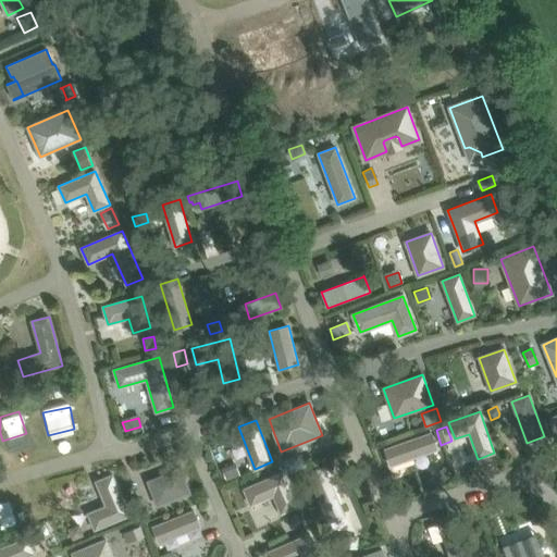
[(436,449),(431,433),(385,449),(391,466),(436,449)]
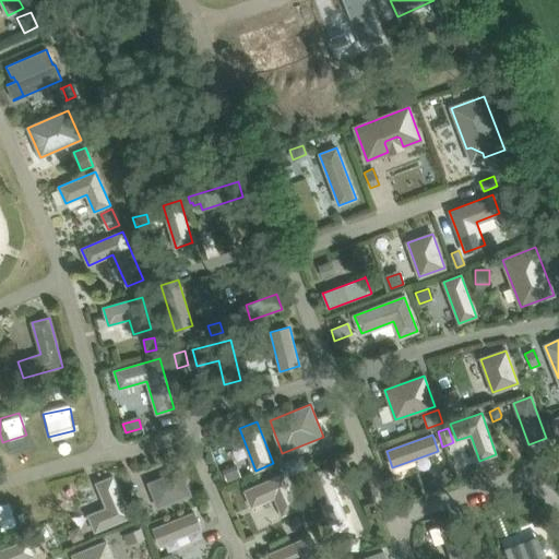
[(300,455),(285,462),(289,475),(306,468),(300,455)]
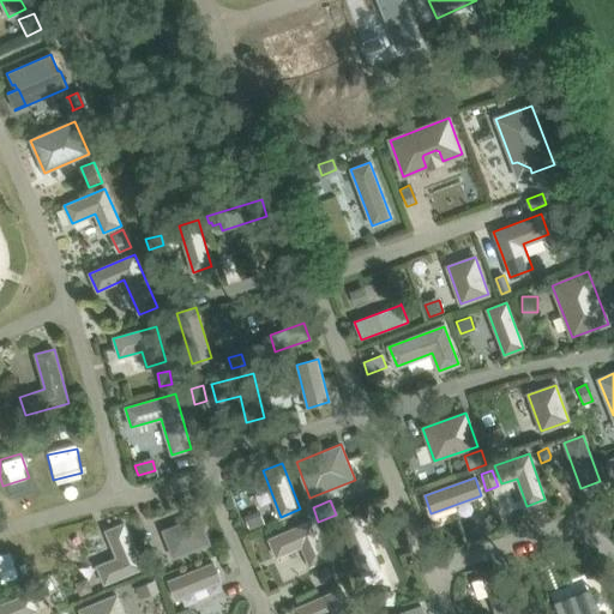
[(437,523),(473,512),(469,503),(434,513),(437,523)]
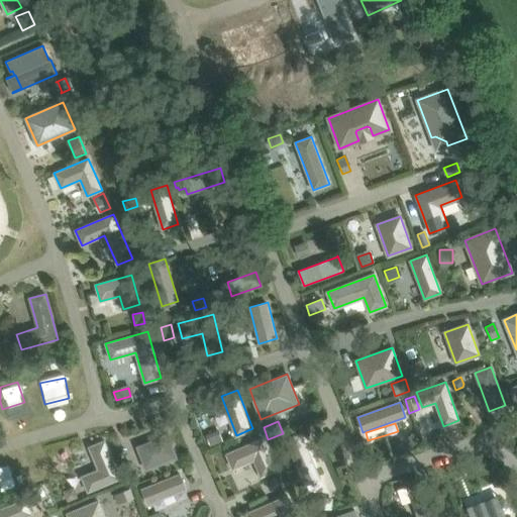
[(286,440),(305,485),(320,479),(301,433),(286,440)]
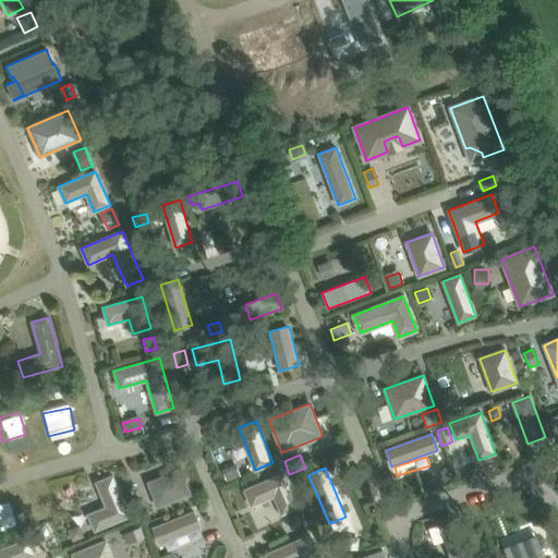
[(445,468),(432,478),(439,486),(451,475),(445,468)]
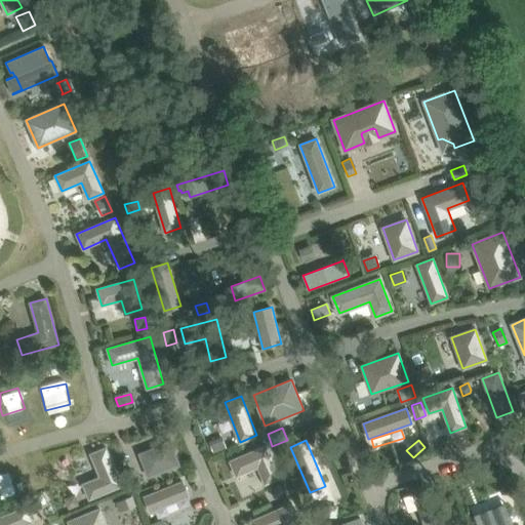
[(149,477),(179,465),(170,442),(139,453),(149,477)]
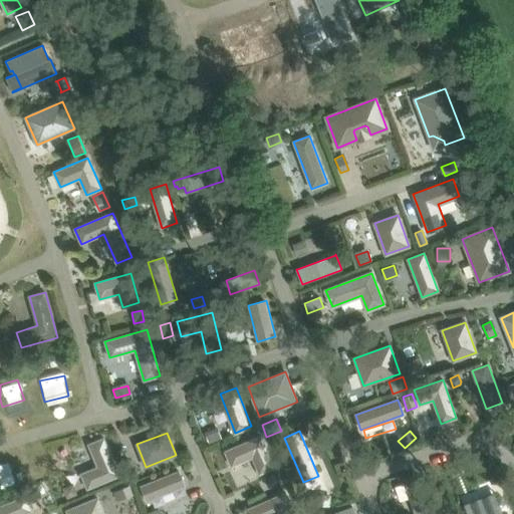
[(252,457),(259,474),(274,467),(260,436),(225,451),(232,466),(252,457)]
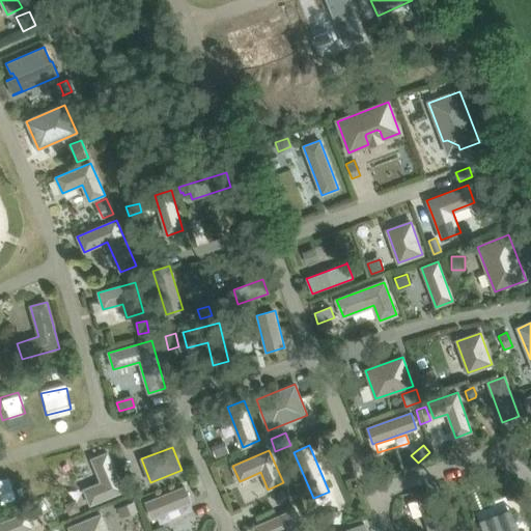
[(84,490),(90,505),(123,492),(107,452),(91,458),(102,482),(84,490)]
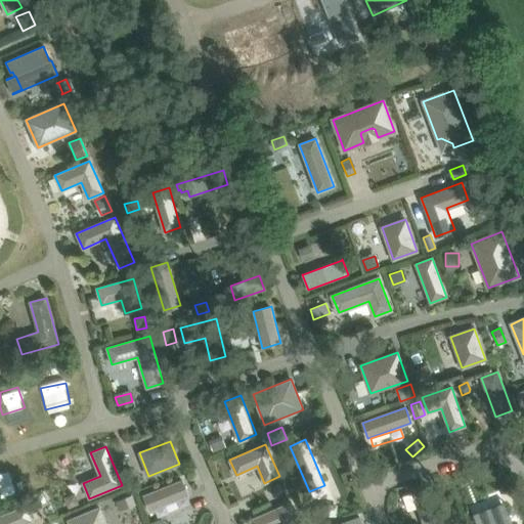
[(0,494),(16,489),(10,468),(0,471),(0,494)]
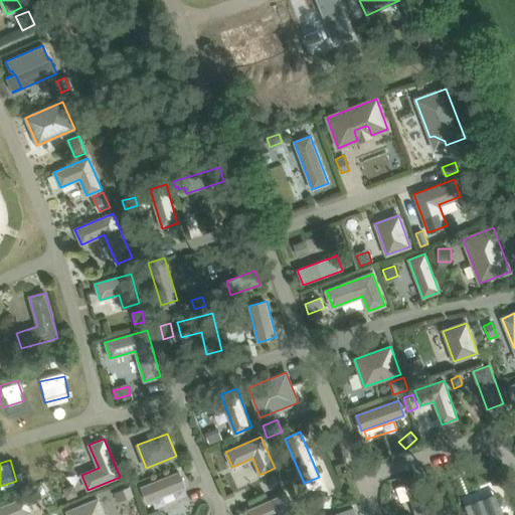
[(178,472),(141,487),(147,502),(185,487),(178,472)]
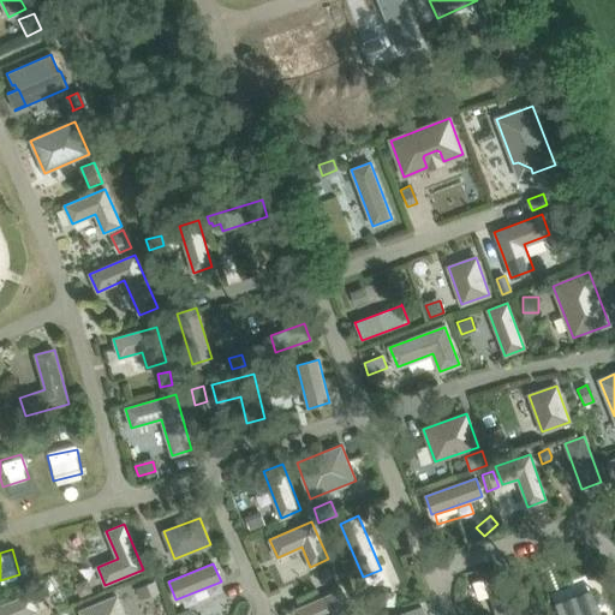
[(330,566),(318,571),(323,581),(335,577),(330,566)]
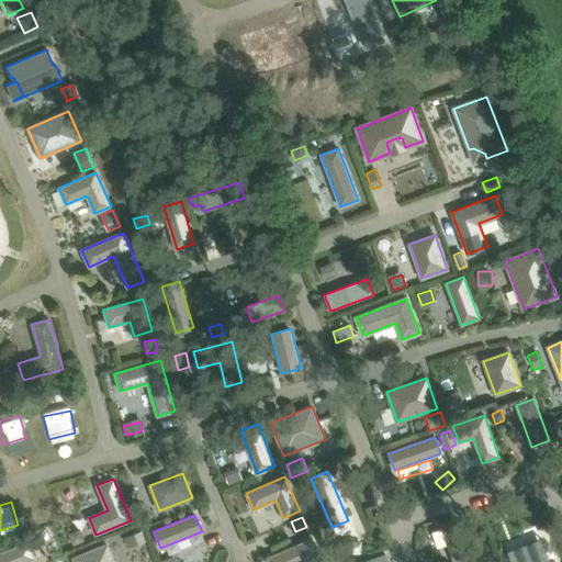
[(470,561),(457,523),(441,527),(453,561),(470,561)]
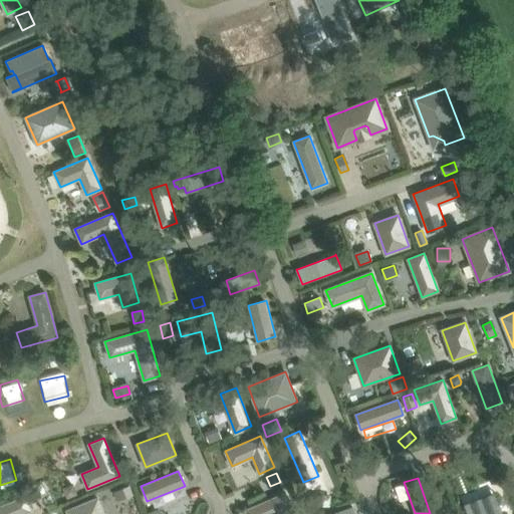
[(72,485),(62,489),(66,499),(76,495),(72,485)]
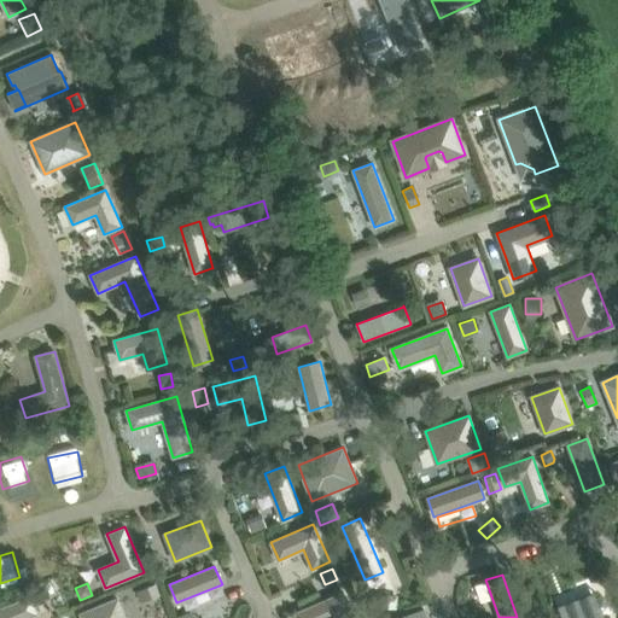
[(156,583),(136,592),(141,602),(161,594),(156,583)]
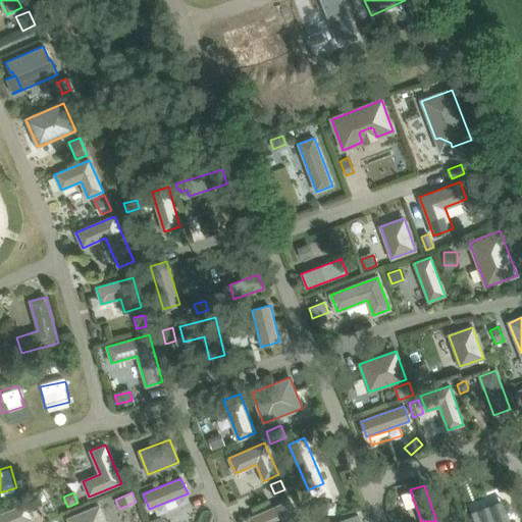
[(290,500),(252,517),(254,521),(279,521),(297,515),(298,514),(291,500),(290,500)]
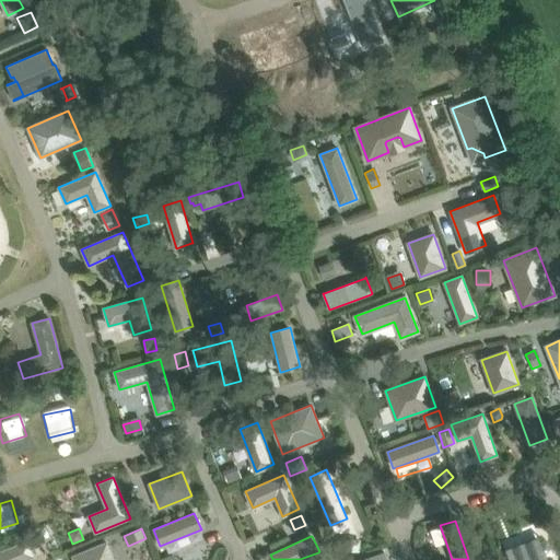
[(28,538),(0,549),(0,559),(22,559),(35,556),(28,538)]
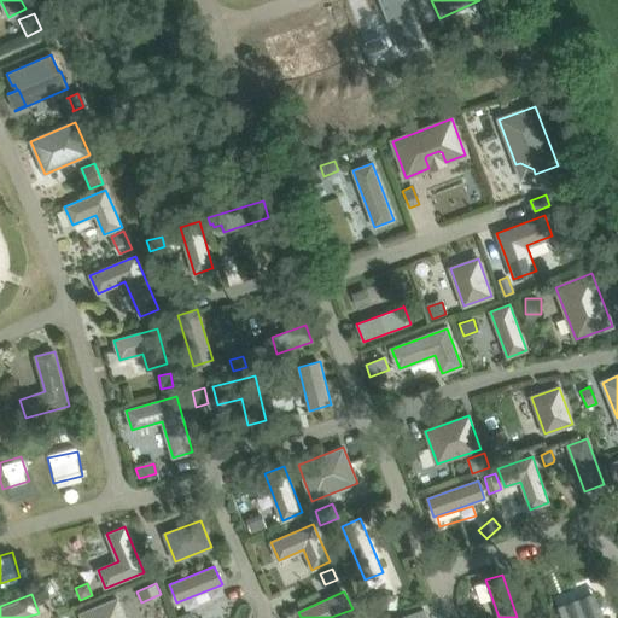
[(380,595),(379,607),(394,608),(395,596),(380,595)]
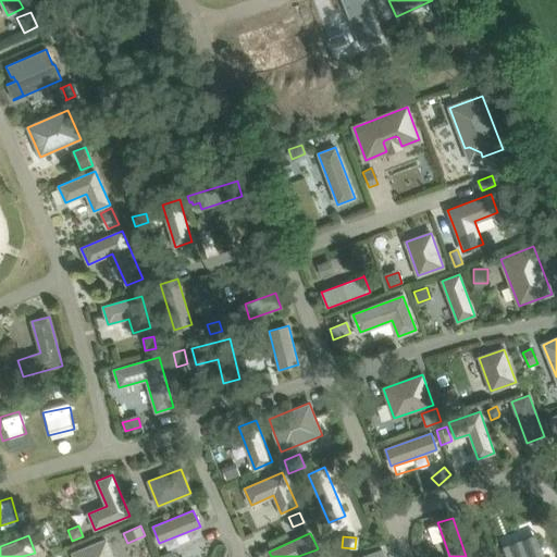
[(506,556),(544,556),(539,542),(523,548),(520,540),(503,546),(506,556)]
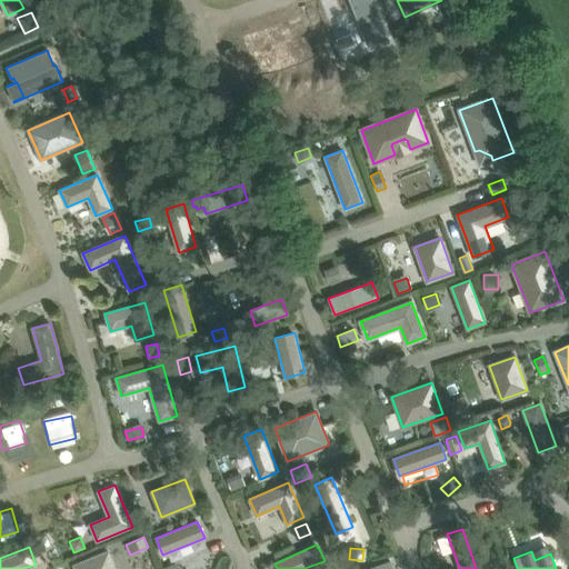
[(76,568),(115,568),(108,552),(75,566),(76,568)]
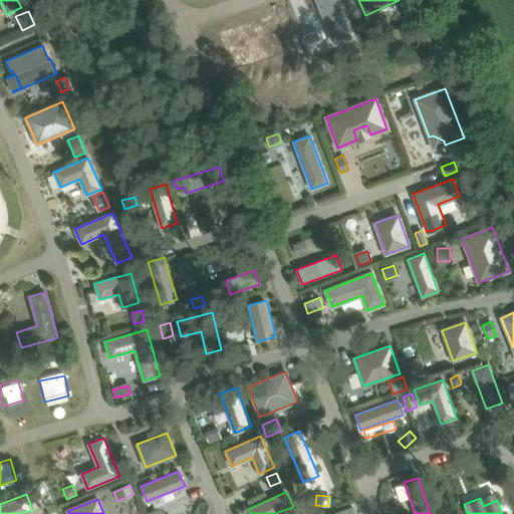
[(355,513),(353,505),(325,513),(355,513)]
